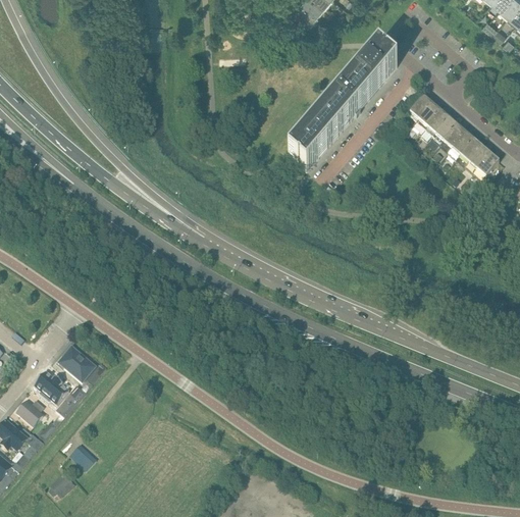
[(295,6),(310,19),(312,21),(320,12),(306,0),(300,0),(295,6)]
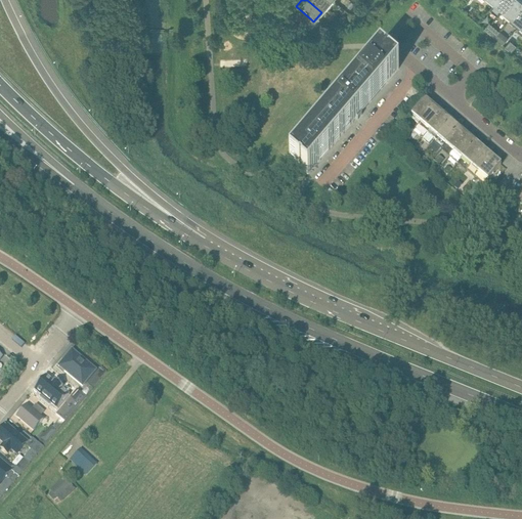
[(307,0),(321,12),(329,4),(327,2),(323,0),(307,0)]
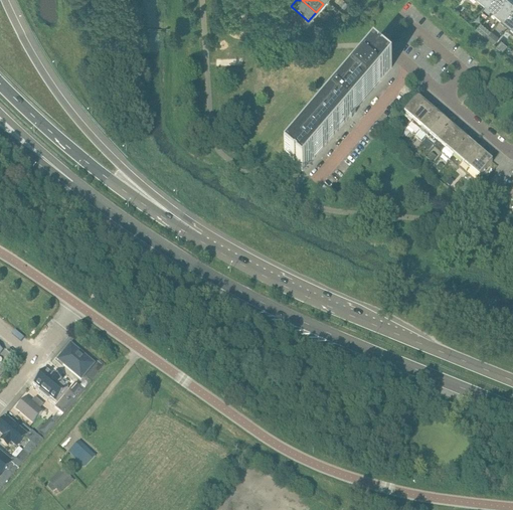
[(486,0),(483,4),(491,11),(496,5),(500,0),(486,0)]
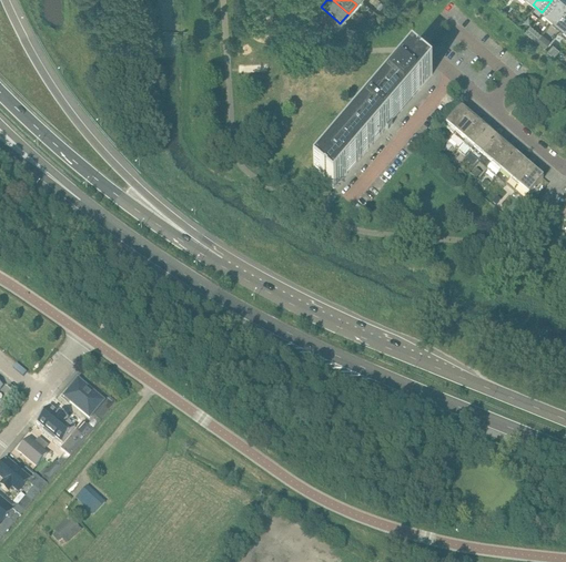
[(552,0),(547,6),(556,13),(565,2),(565,0),(552,0)]
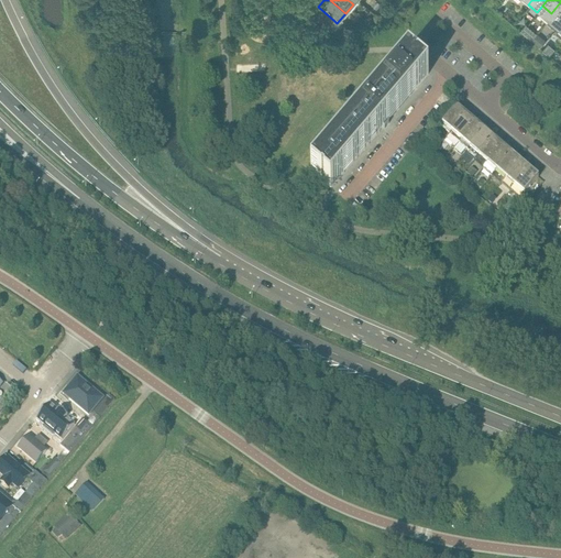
[(560,2),(551,13),(549,15),(559,23),(560,21),(560,2)]
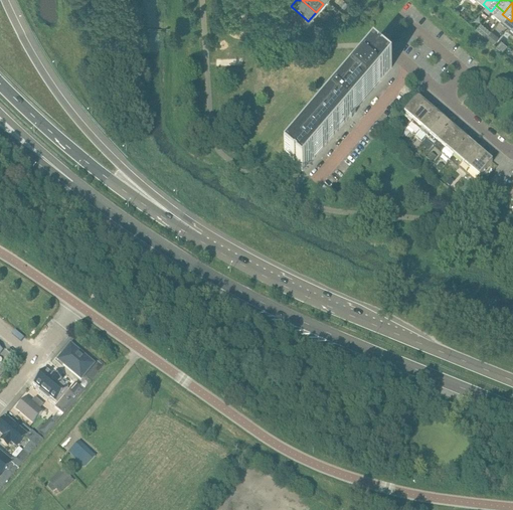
[(493,26),(488,22),(483,28),(487,32),(493,26)]
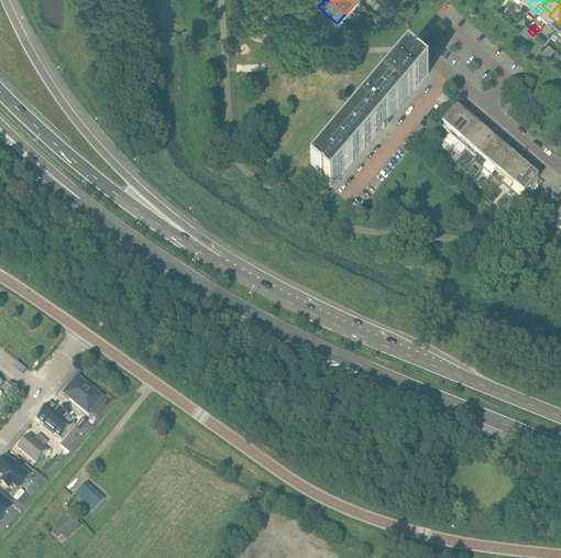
[(540,29),(534,35),(541,42),(547,35),(540,29)]
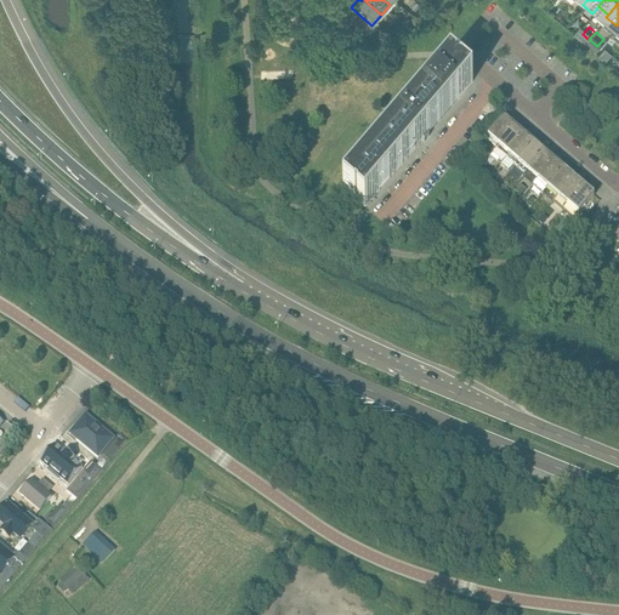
[(607,43),(601,50),(608,56),(614,49),(607,43)]
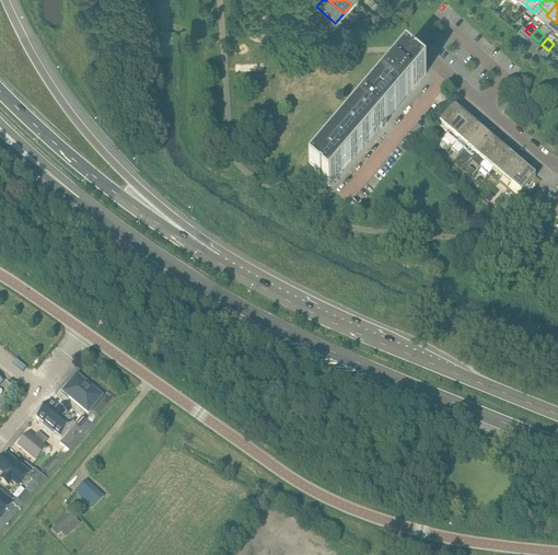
[(332,182),(383,120),(384,123),(388,117),(387,116),(428,68),(408,51),(312,164),(332,182)]
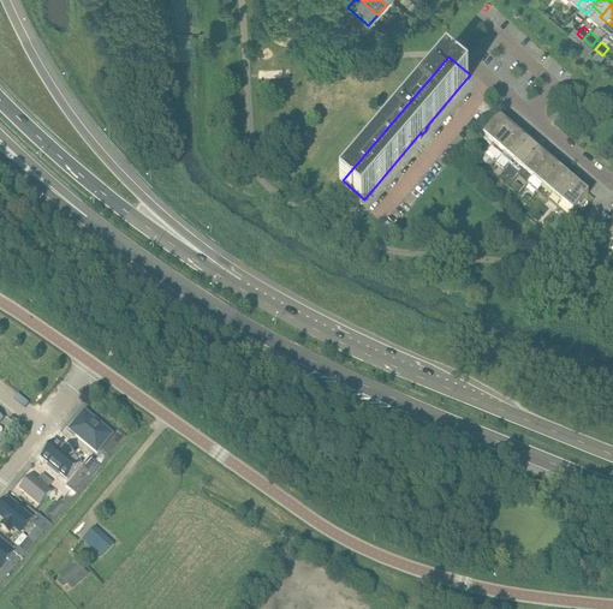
[(486,130),(495,138),(511,120),(501,112),(486,130)]
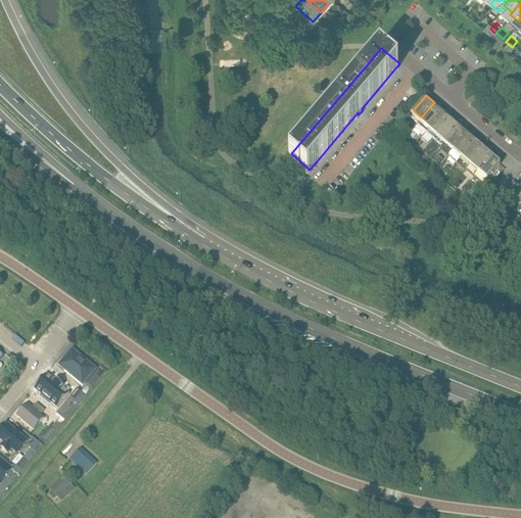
[(421,118),(415,126),(421,131),(424,128),(426,130),(430,125),(443,109),(434,102),(421,118)]
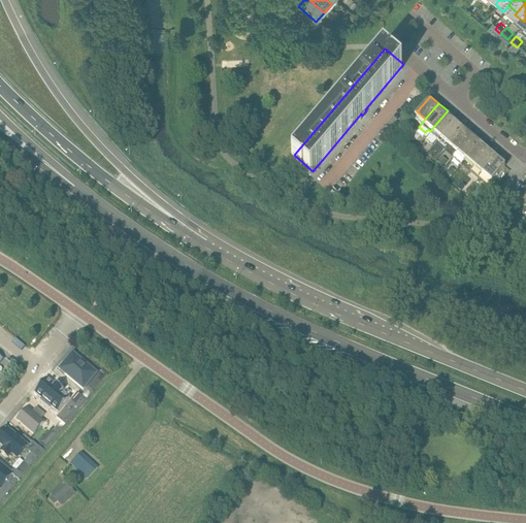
[(434,127),(428,134),(434,139),(439,134),(440,135),(442,133),(456,118),(448,110),(434,126),(434,127)]
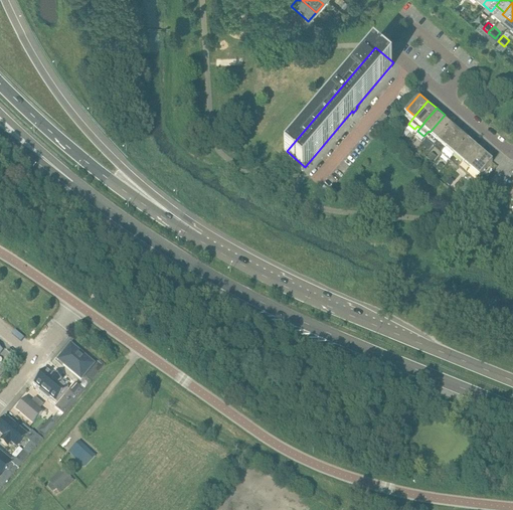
[(432,130),(440,137),(453,122),(445,115),(432,130)]
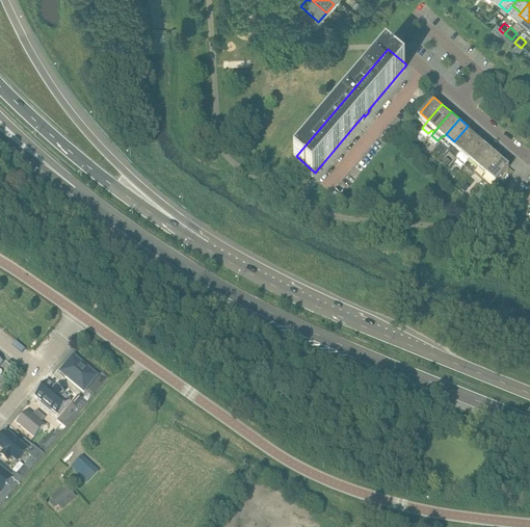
[(454,141),(462,149),(476,133),(468,126),(454,141)]
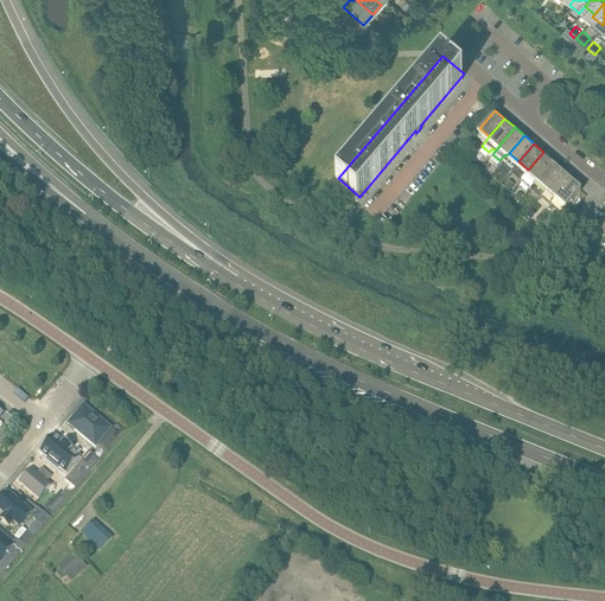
[(528,170),(537,178),(553,160),(543,152),(528,170)]
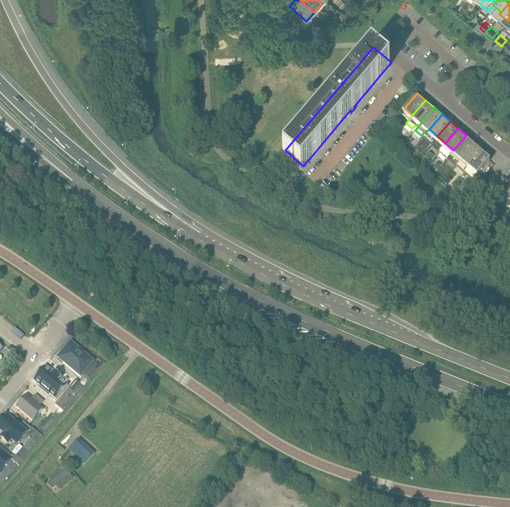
[(398,132),(394,137),(402,144),(406,139),(400,133),(400,134),(398,132)]
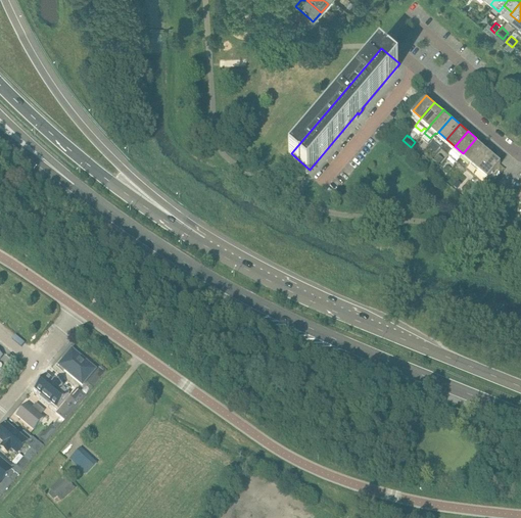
[(476,138),(463,153),(472,160),(485,145),(476,138)]
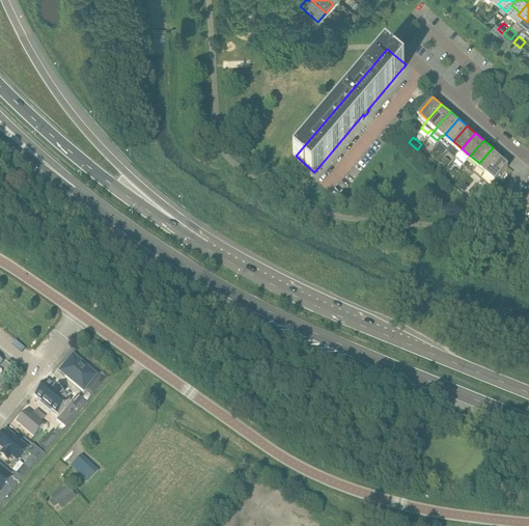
[(421,144),(417,149),(425,157),(429,151),(421,144)]
